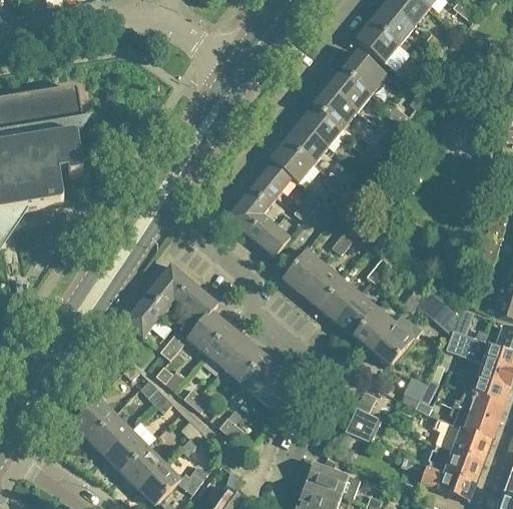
[(428,9),(417,0),(387,0),(386,1),(384,0),(383,1),(385,2),(384,3),(414,26),(428,9)]
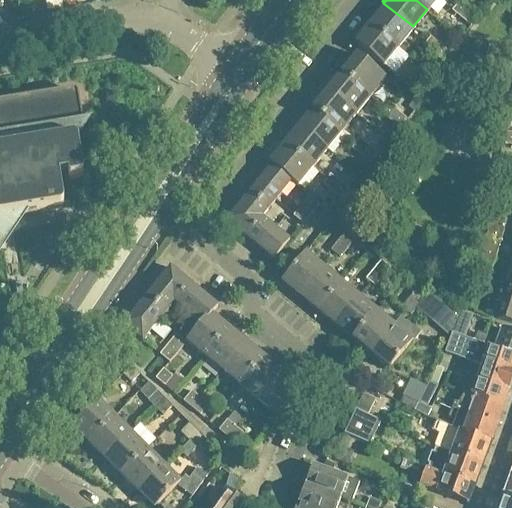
[(416,0),(427,9),(434,0),(416,0)]
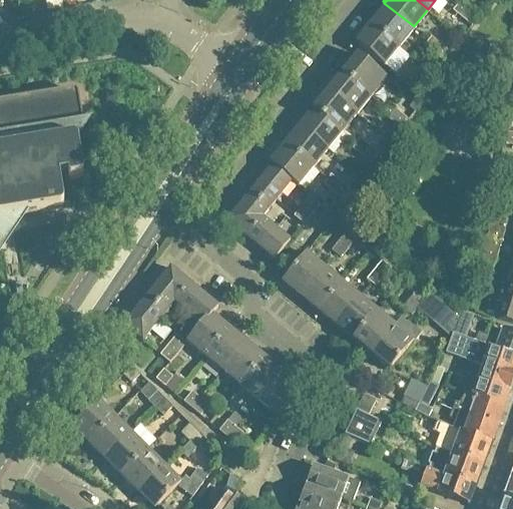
[(462,15),(469,5),(463,0),(458,0),(452,7),(462,15)]
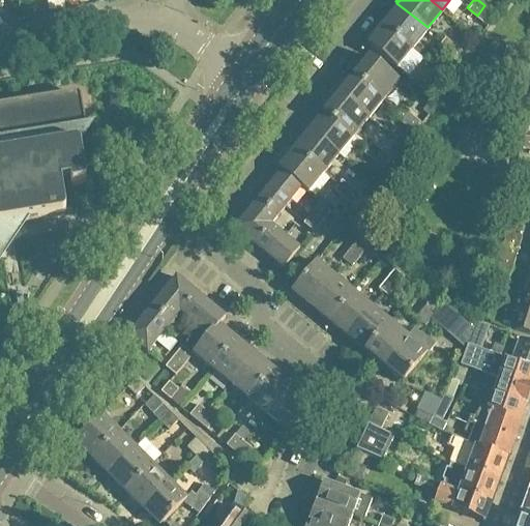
[(428,27),(396,3),(396,4),(394,2),(393,3),(395,4),(382,22),(412,46),(428,27)]
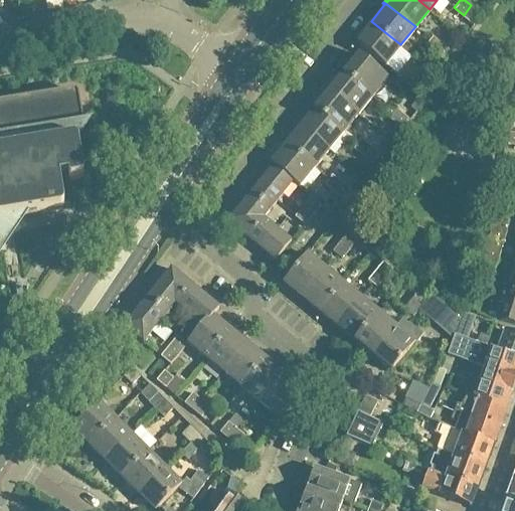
[(473,22),(481,13),(471,5),(464,15),(473,22)]
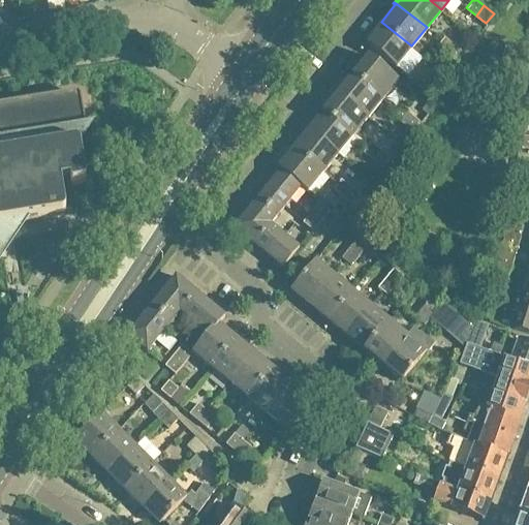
[(411,45),(381,22),(368,38),(366,36),(366,37),(367,38),(366,40),(396,65),(411,45)]
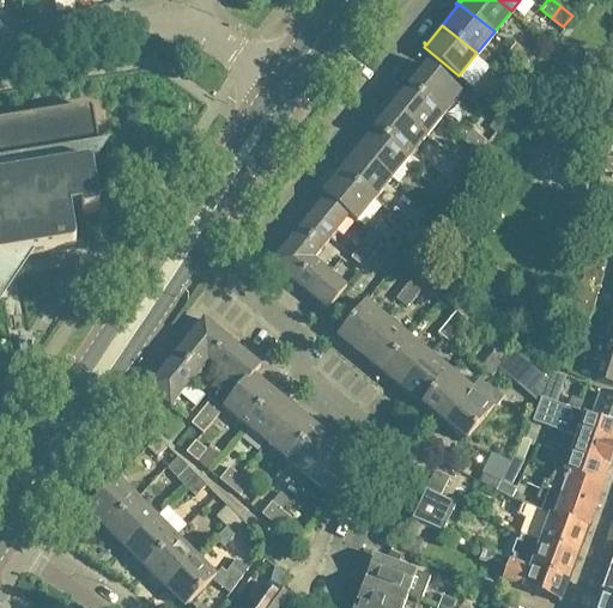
[(526,49),(515,40),(507,50),(517,60),(526,49)]
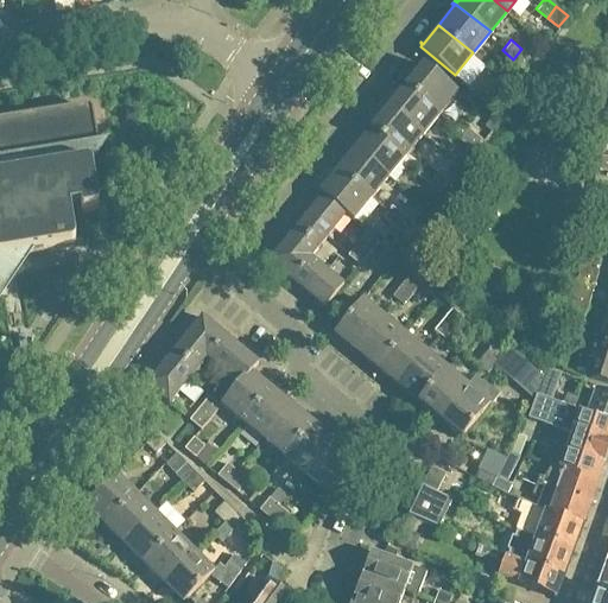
[(524,68),(533,57),(521,49),(513,59),(524,68)]
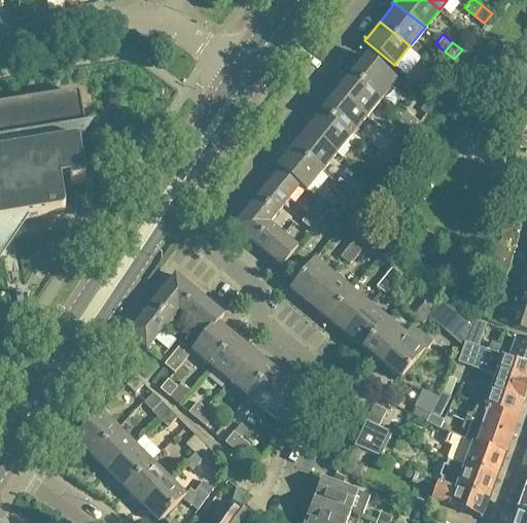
[(396,77),(366,53),(365,55),(363,54),(362,54),(364,56),(351,71),(381,96),(396,77)]
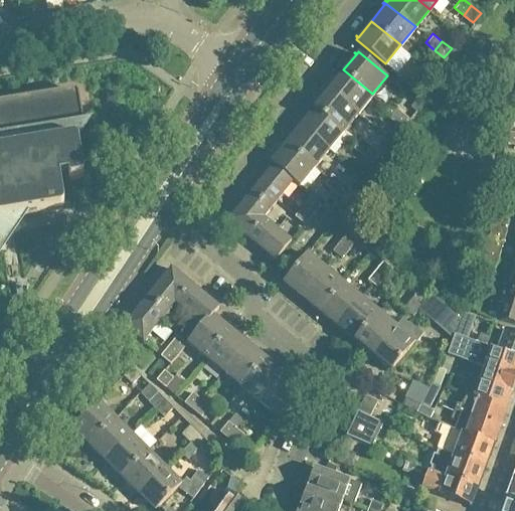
[(372,94),(343,69),(330,86),(329,84),(328,86),(329,87),(329,88),(358,112),(372,94)]
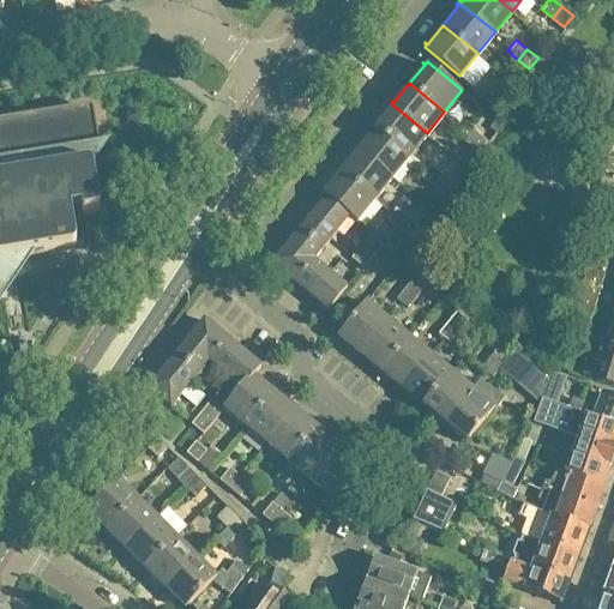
[(498,107),(507,96),(495,86),(487,97),(498,107)]
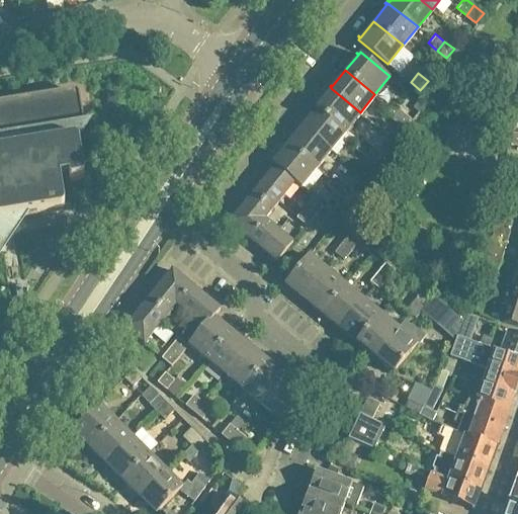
[(64,202),(60,175),(67,174),(68,175),(68,176),(69,177),(71,178),(73,178),(82,176),(83,176),(83,175),(84,175),(84,174),(78,138),(78,137),(77,137),(76,136),(71,137),(70,129),(79,126),(80,126),(81,125),(82,125),(83,123),(83,122),(84,121),(83,120),(79,91),(78,90),(77,89),(76,88),(75,88),(74,88),(73,87),(0,99),(0,241),(0,242),(0,241),(0,217),(60,207),(62,206),(63,205),(63,204),(64,203),(64,202)]
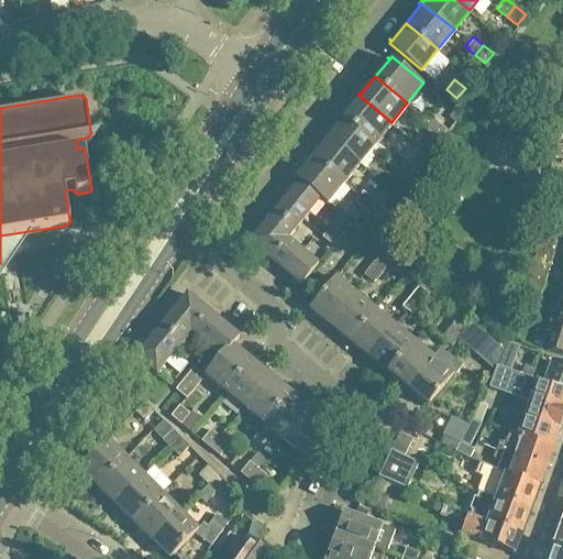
[(392,122),(360,96),(359,97),(356,96),(356,97),(357,98),(343,116),(375,142),(392,122)]
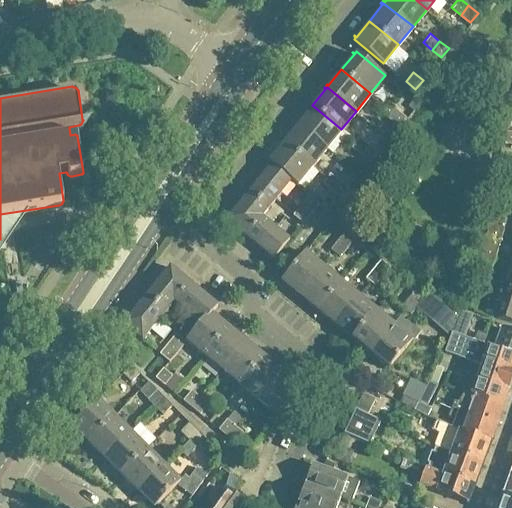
[(390,117),(397,108),(388,100),(380,109),(390,117)]
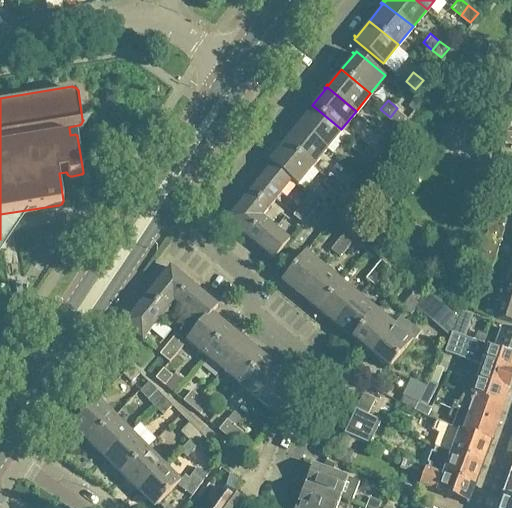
[(341,129),(312,105),(299,121),(298,119),(297,120),(299,122),(298,123),(327,146),(341,129)]
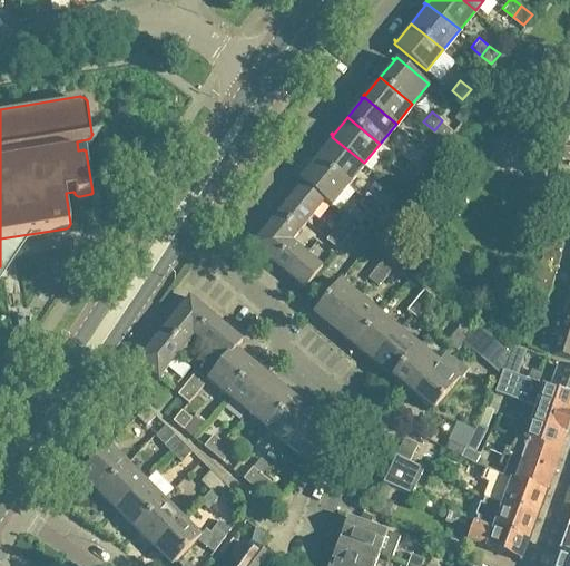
[(453,128),(442,120),(434,130),(444,138),(453,128)]
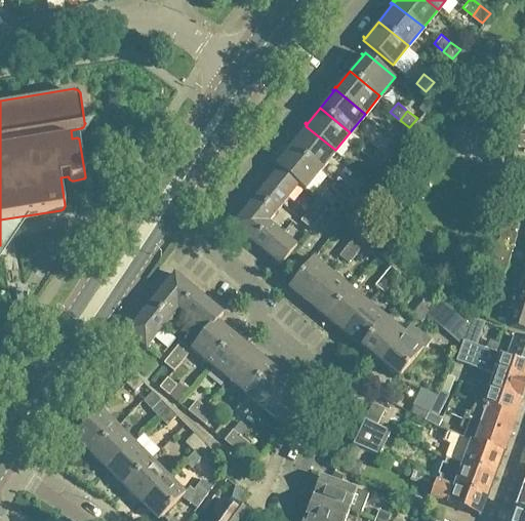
[(335,150),(306,126),(305,126),(303,125),(303,126),(304,127),(290,144),(320,168),(335,150)]
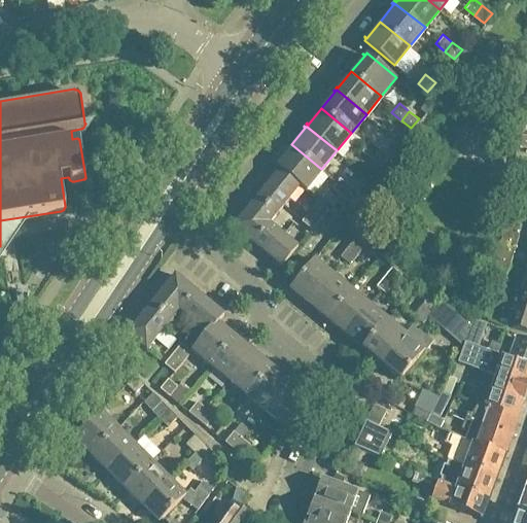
[(526,145),(526,133),(521,132),(518,144),(526,145)]
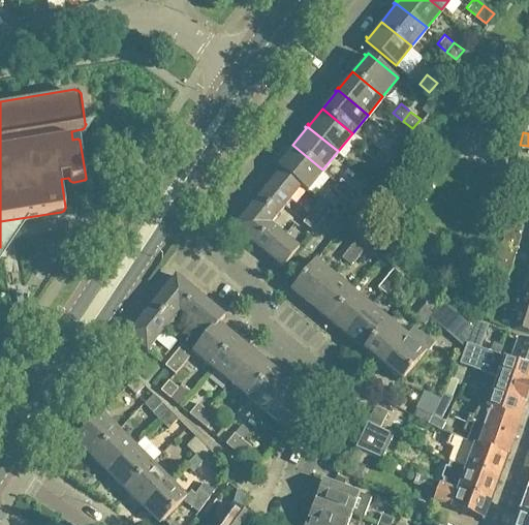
[(373,157),(380,148),(371,140),(363,150),(373,157)]
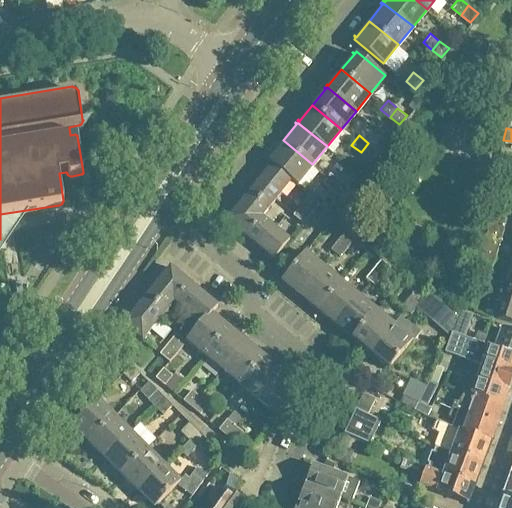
[(312,164),(283,140),(270,156),(269,155),(268,156),(270,157),(268,159),(272,162),(291,177),(297,182),(312,164)]
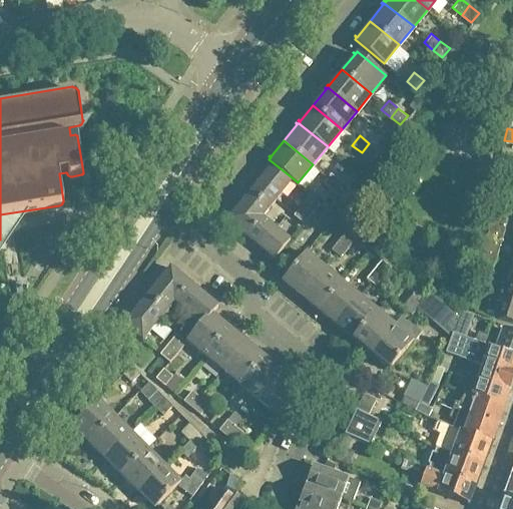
[(379,151),(369,143),(362,152),(371,160),(379,151)]
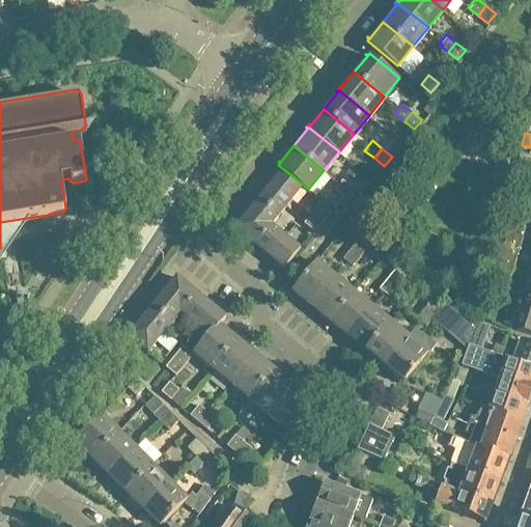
[(278,213),(302,184),(282,168),(271,182),(270,179),(269,181),(271,183),(258,197),(278,213)]
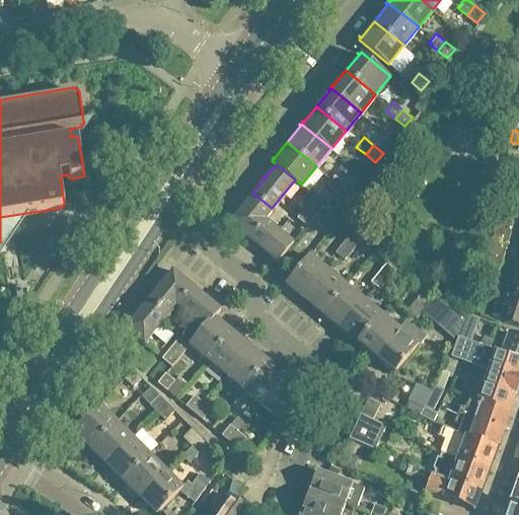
[(337,191),(344,180),(335,173),(327,182),(337,191)]
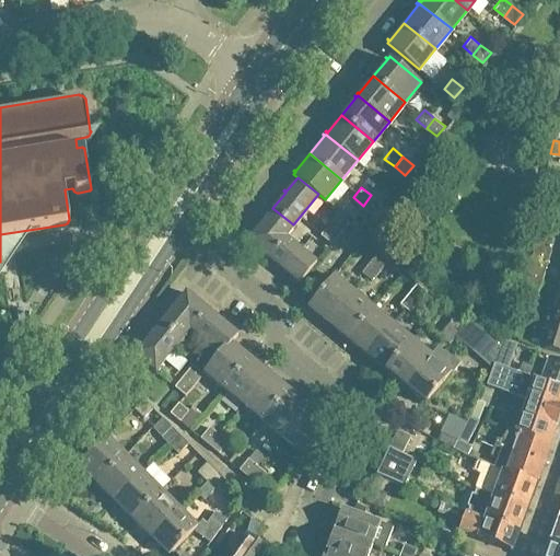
[(373,213),(382,204),(371,195),(363,206),(373,213)]
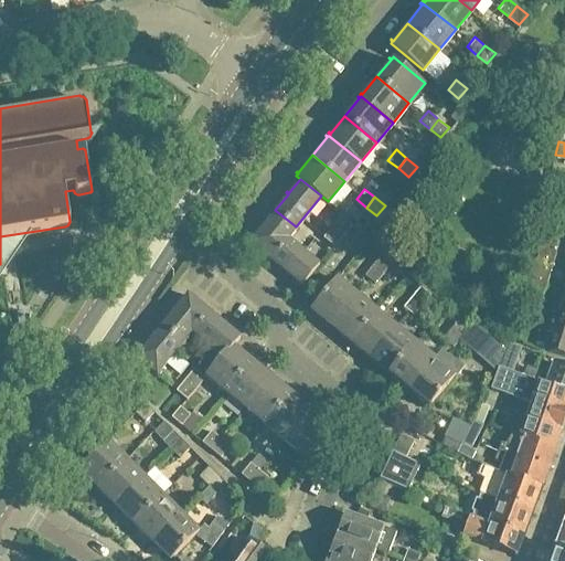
[(288,236),(296,226),(275,210),(264,223),(262,222),(262,223),(263,224),(249,240),(270,257),(288,236)]
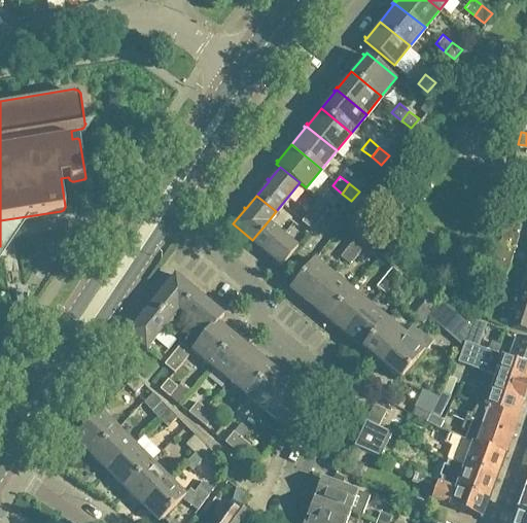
[(312,227),(328,206),(318,198),(302,218),(312,227)]
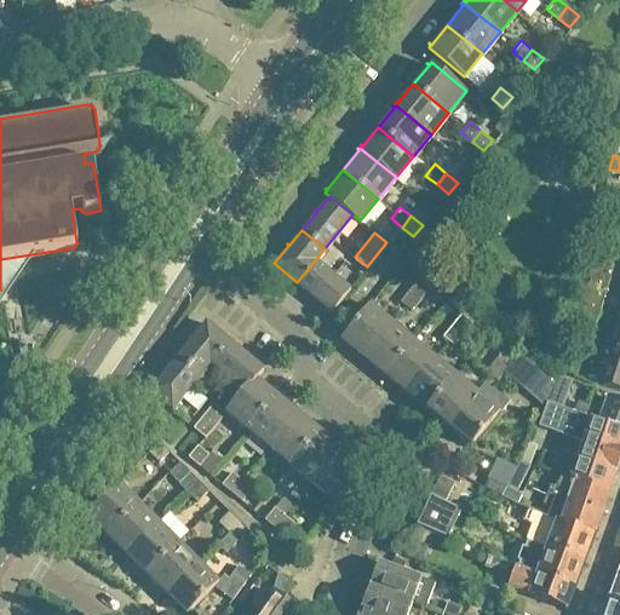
[(350,287),(316,259),(297,282),(313,294),(311,297),(313,298),(314,295),(331,310),(350,287)]
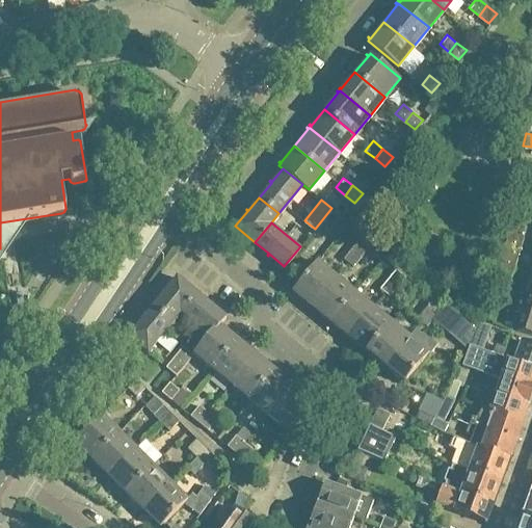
[(356,238),(349,246),(360,255),(367,245),(356,238)]
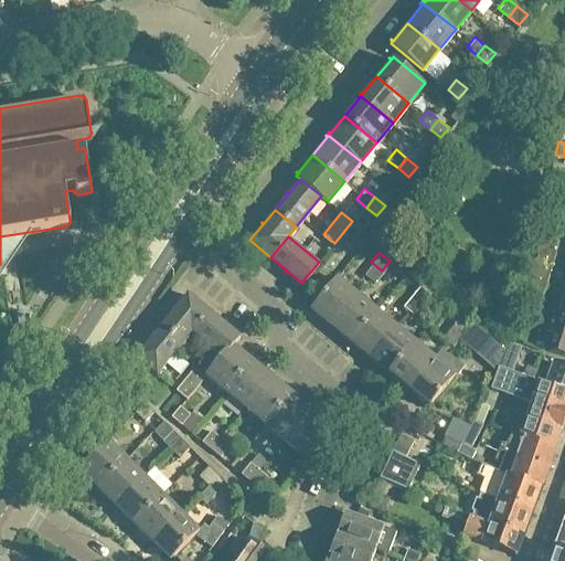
[(363,271),(374,279),(382,271),(371,262),(363,271)]
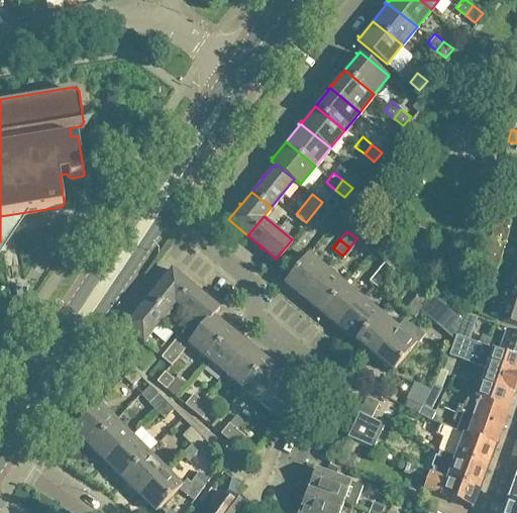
[(302,296),(326,267),(308,251),(284,281),(301,295),(300,296),(300,297),(302,295),(302,296)]
